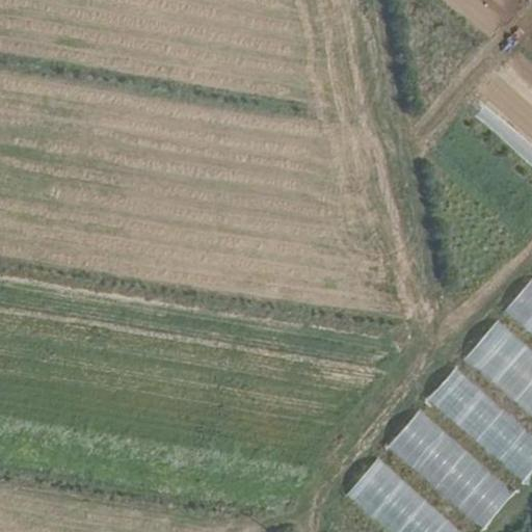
[(531,277),(503,312),(531,336),(531,277)]
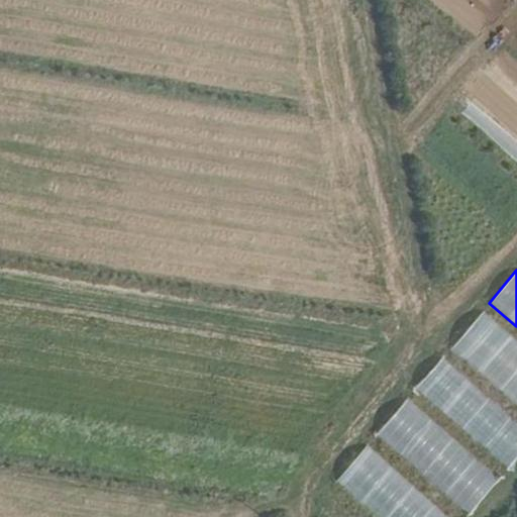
[(451,347),(516,405),(516,342),(483,312),(451,347)]
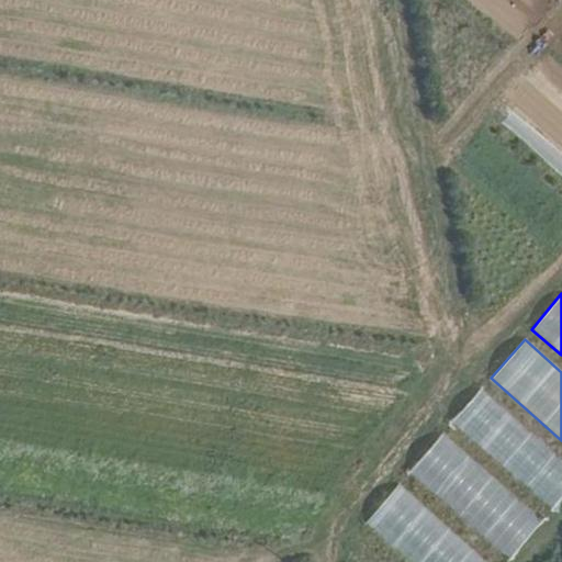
[(449,428),(550,517),(561,503),(561,458),(483,390),(449,428)]
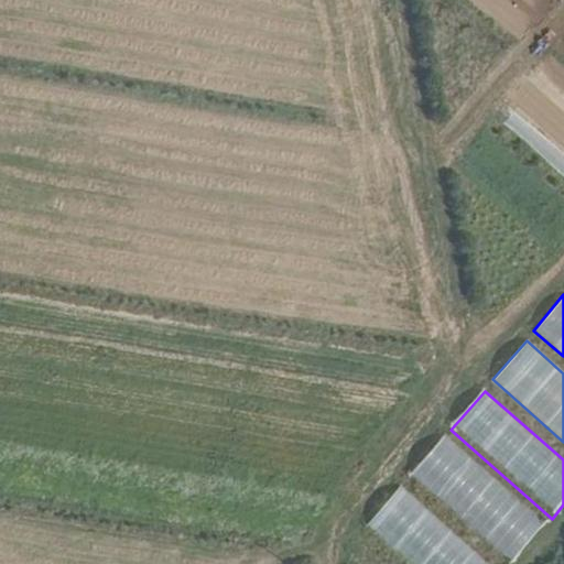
[(413,474),(514,562),(549,523),(447,435),(413,474)]
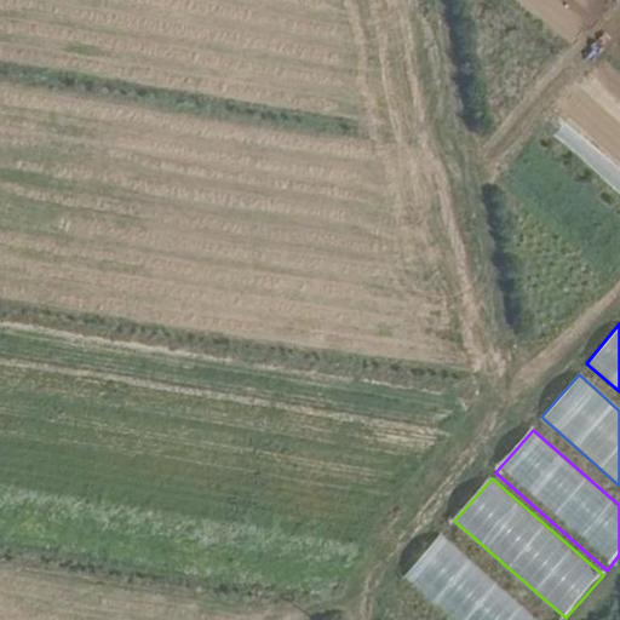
[(402,578),(451,619),(538,619),(440,534),(402,578)]
